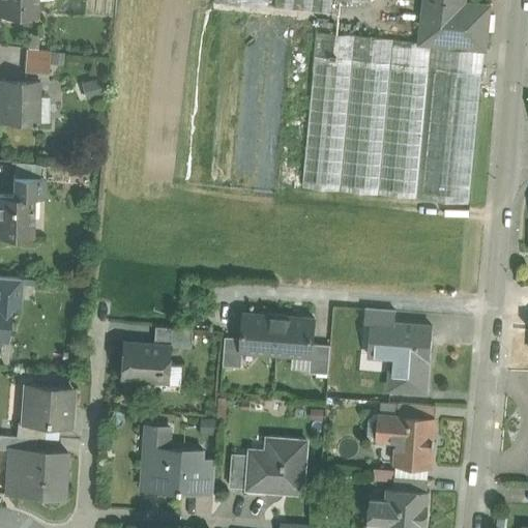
[(0,18),(34,19),(34,1),(51,2),(50,0),(0,0),(0,18)]
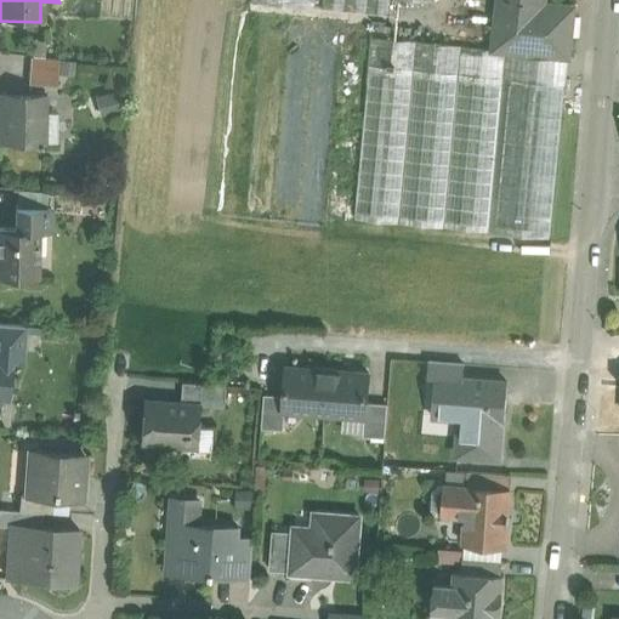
[(388,0),(319,0),(318,10),(387,16),(388,0)]
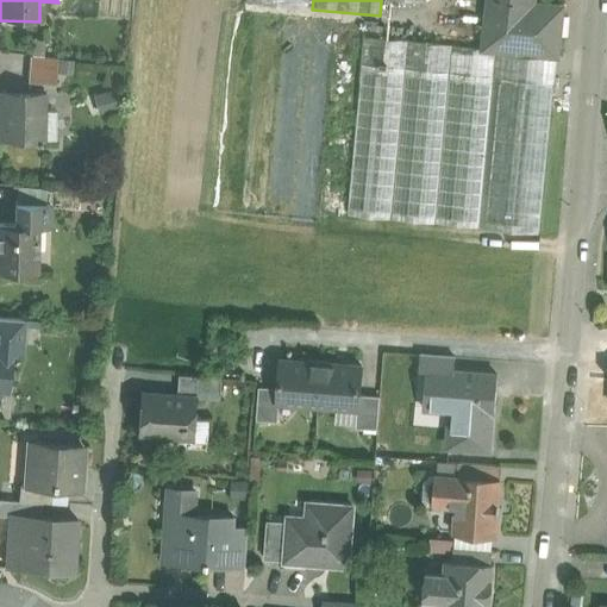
[(532,0),(485,0),(481,50),(554,57),(558,8),(532,6),(532,0)]
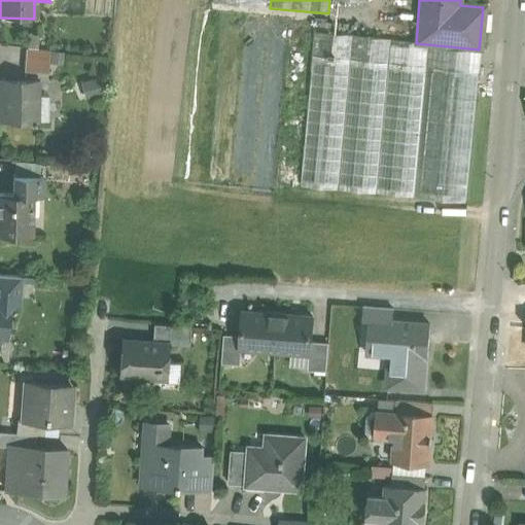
[(314,34),(299,32),(295,67),(310,69),(314,34)]
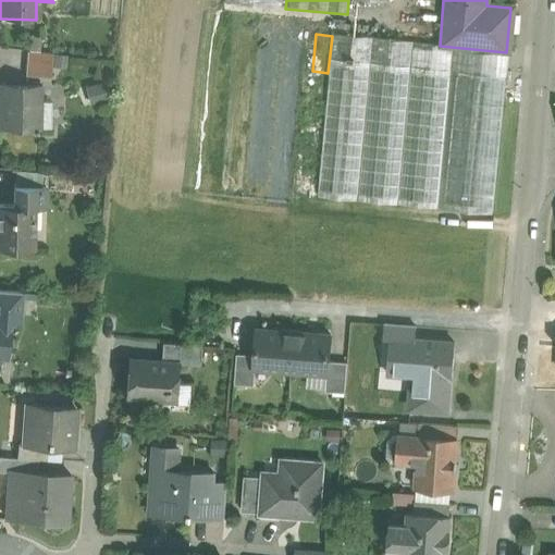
[(440,46),(332,36),(328,73),(316,199),(493,216),(508,53),(506,52),(443,47),(440,46)]
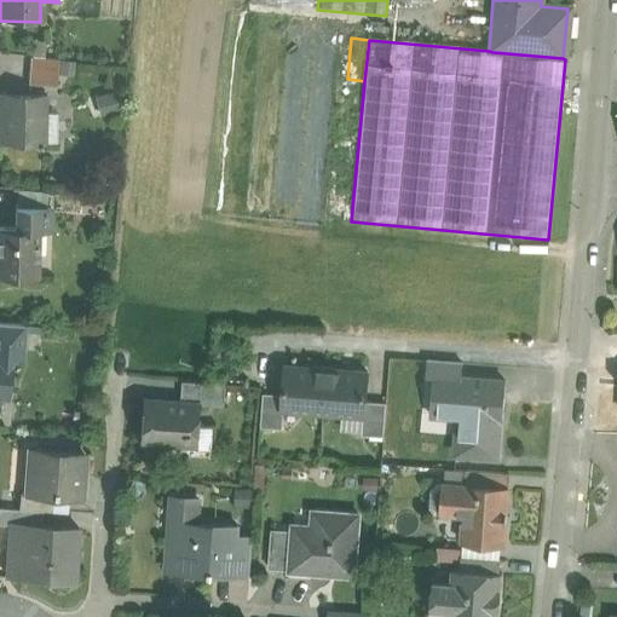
[(56,62),(29,59),(27,86),(53,88),(56,62)]
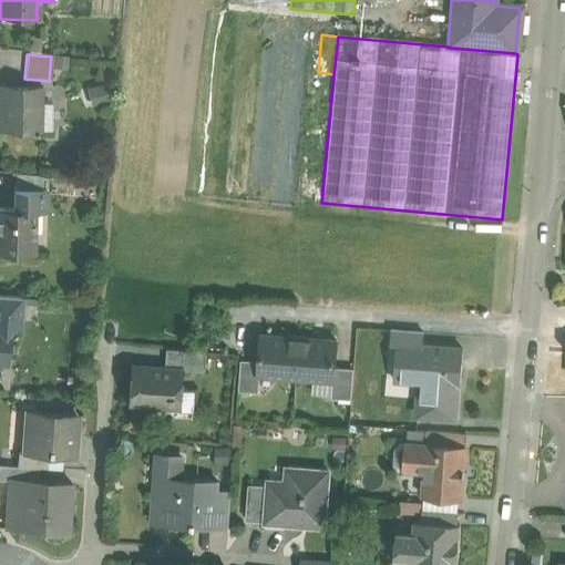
[(259,57),(257,88),(280,89),(278,110),(298,111),(302,60),(259,57)]
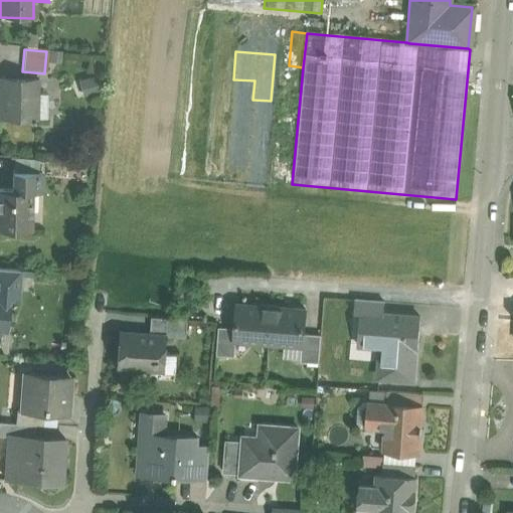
[(36,81),(0,80),(0,121),(35,122),(35,112),(35,88),(36,81)]
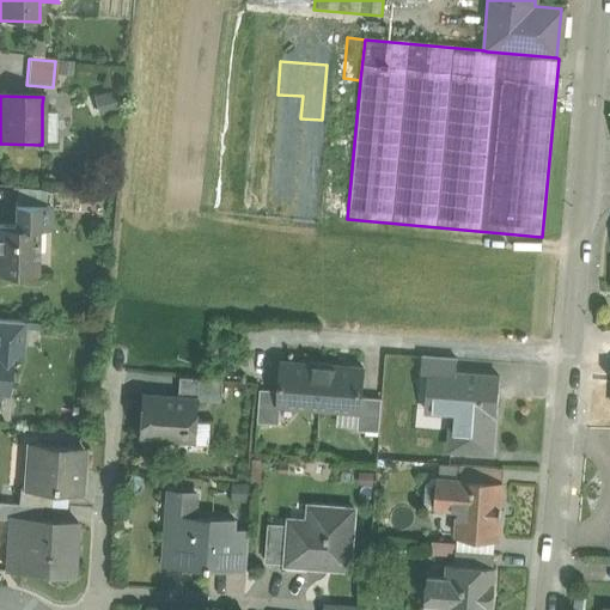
[(42,104),(42,133),(56,133),(56,104),(42,104)]
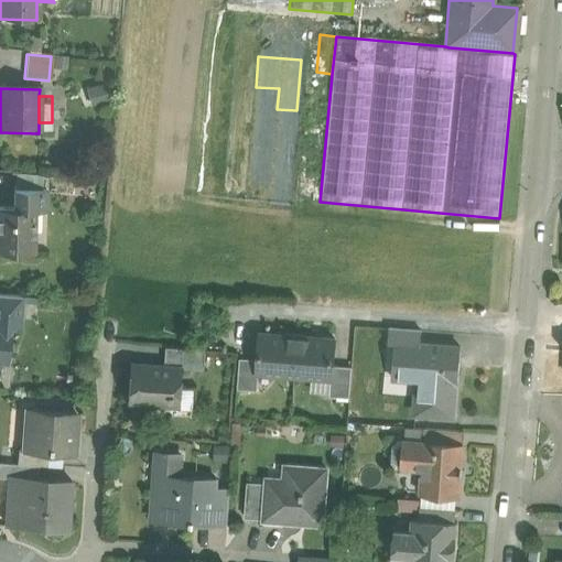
[(41,177),(14,175),(13,191),(40,192),(41,177)]
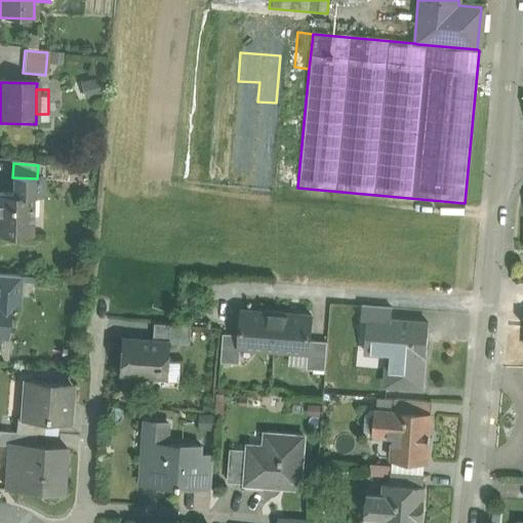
[(11,196),(0,195),(0,236),(29,237),(30,198),(40,198),(41,178),(37,178),(12,177),(11,177),(11,196)]
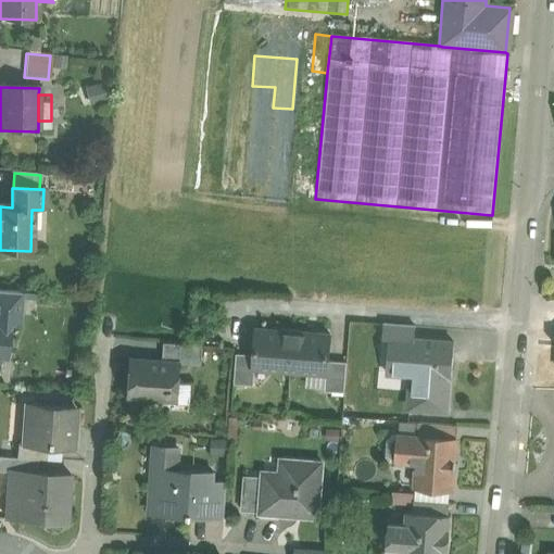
[(19,294),(0,292),(0,357),(4,359),(7,322),(16,323),(19,294)]
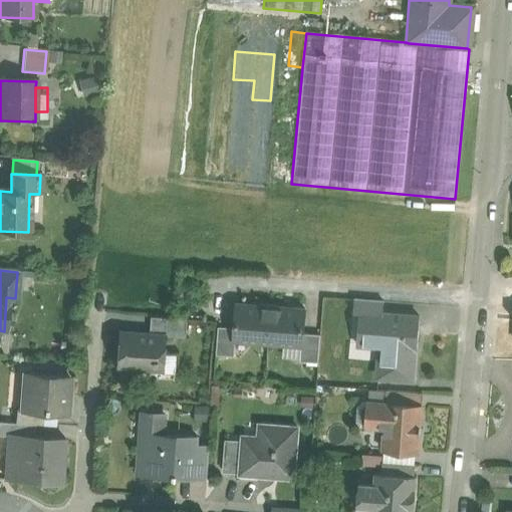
[(382,303),(353,300),(352,313),(357,314),(357,313),(381,314),(382,303)]
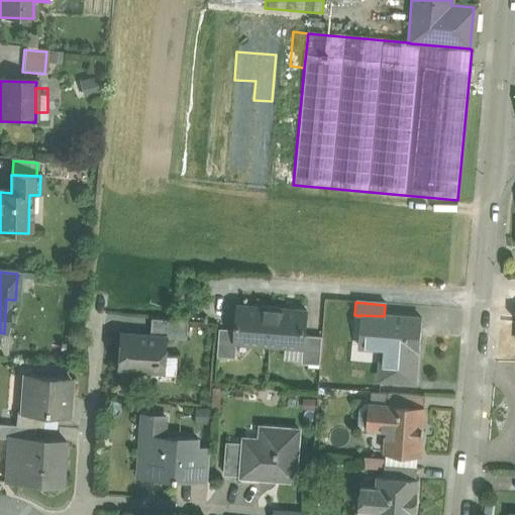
[(271,309),(236,307),(235,331),(234,343),(235,343),(269,345),(271,309)]
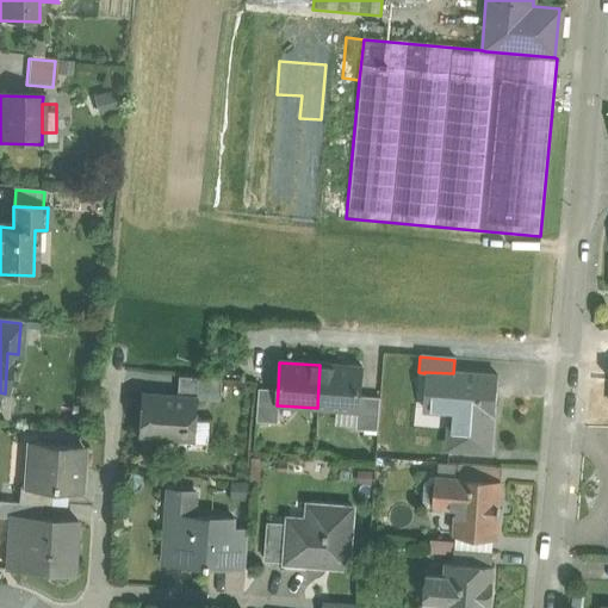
[(360,368),(320,365),(317,408),(355,411),(358,411),(359,397),(360,368)]
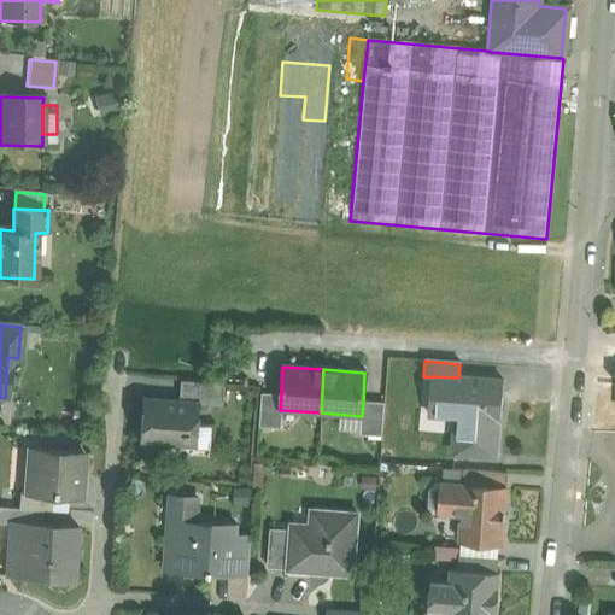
[(458,378),(429,376),(429,378),(427,415),(455,417),(452,454),(493,457),(497,420),(499,421),(502,381),(458,378)]
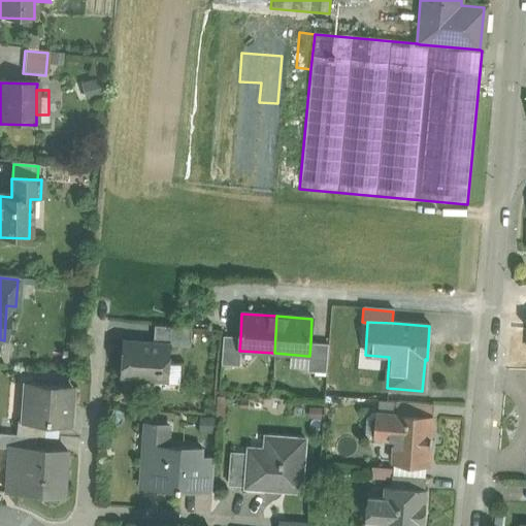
[(191,329),(154,326),(153,340),(190,343),(191,329)]
